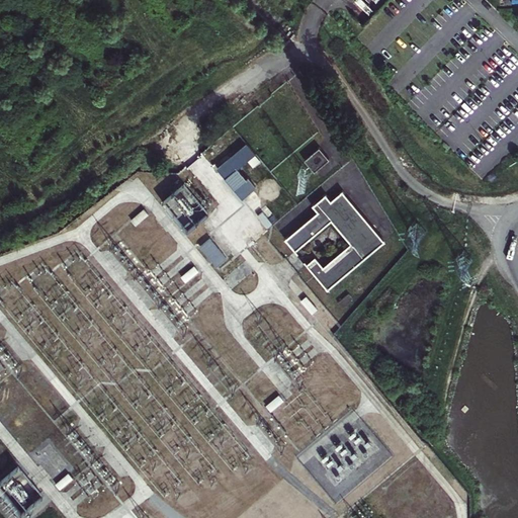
[(247,144),(218,169),(243,198),(256,187),(237,169),(248,160),(255,154),(247,144)]
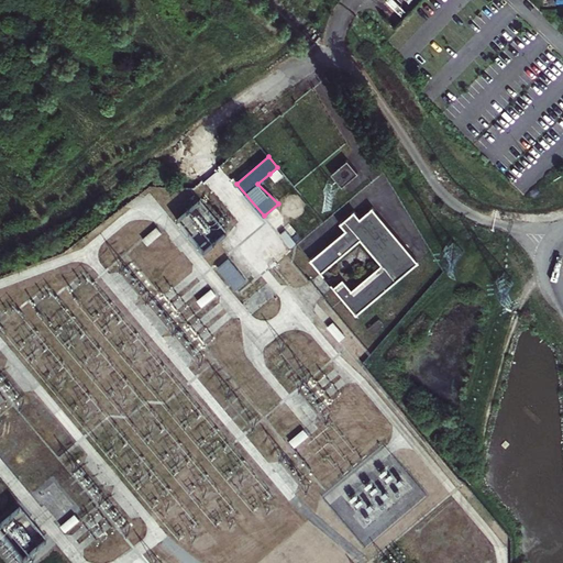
[(348,159),(331,174),(342,187),(359,173),(348,159)]
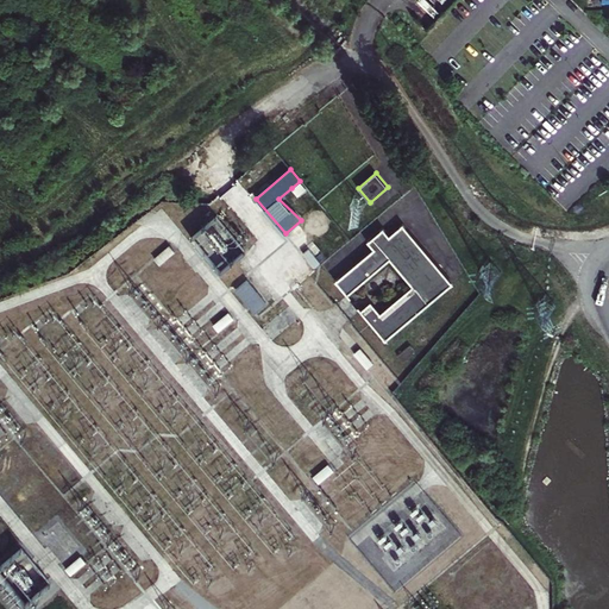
[(306,188),(300,181),(292,188),(297,195),(306,188)]
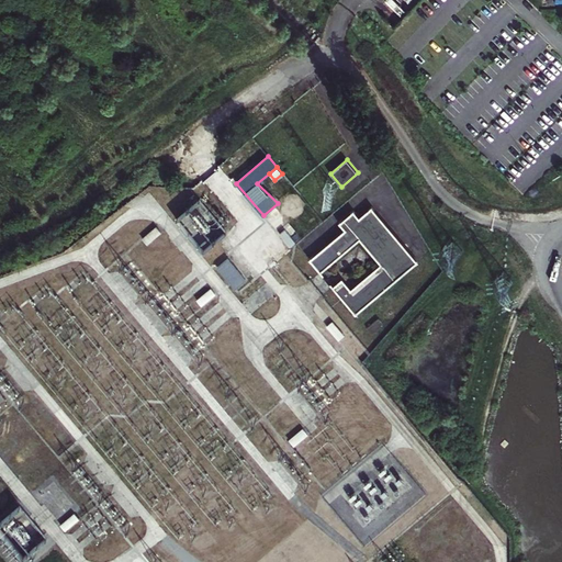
[(561,172),(548,182),(561,182),(561,172)]
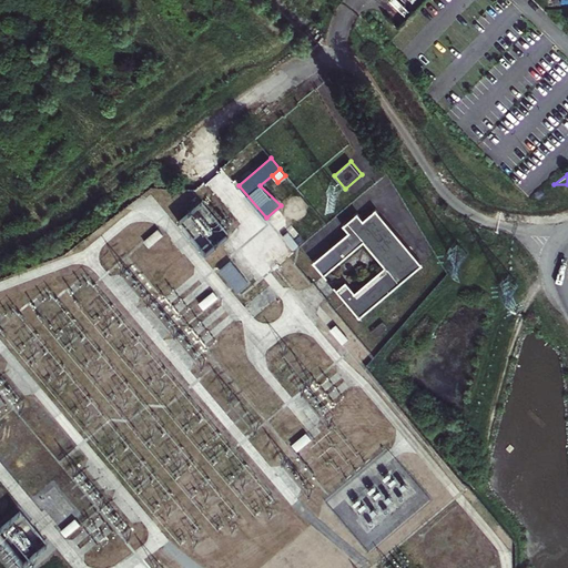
[(206,198),(181,221),(209,253),(235,231),(206,198)]
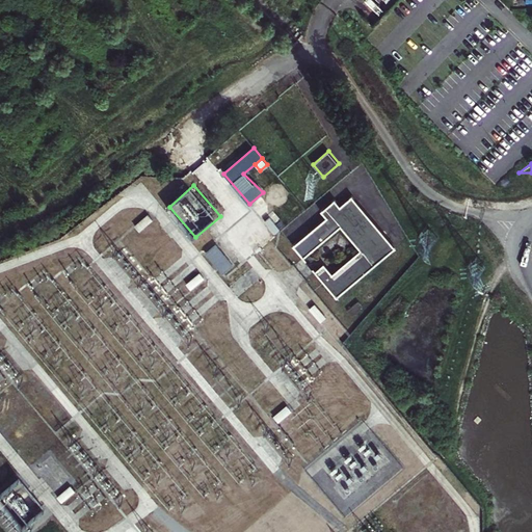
[(326,217),(292,245),(303,258),(341,227),(361,250),(333,273),(324,263),(315,272),(337,297),(396,247),(352,195),(340,206),(335,200),(320,211),(326,217)]
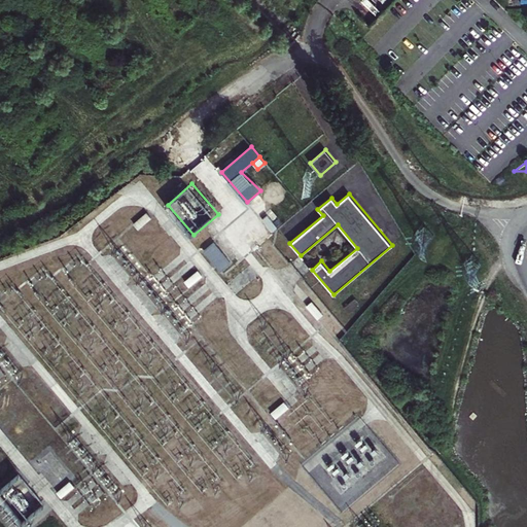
[(272,211),(262,219),(273,232),(282,223),(272,211)]
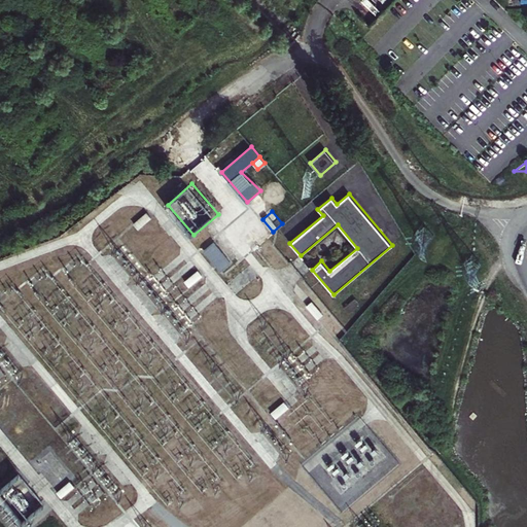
[(145,212),(133,222),(133,223),(138,229),(149,218),(145,212)]
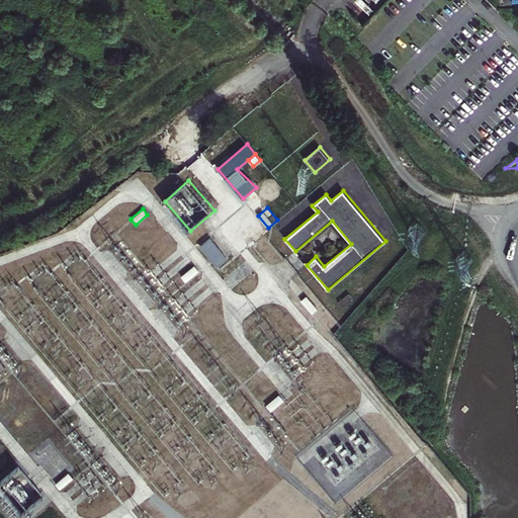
[(226,258),(209,239),(200,246),(218,266),(226,258)]
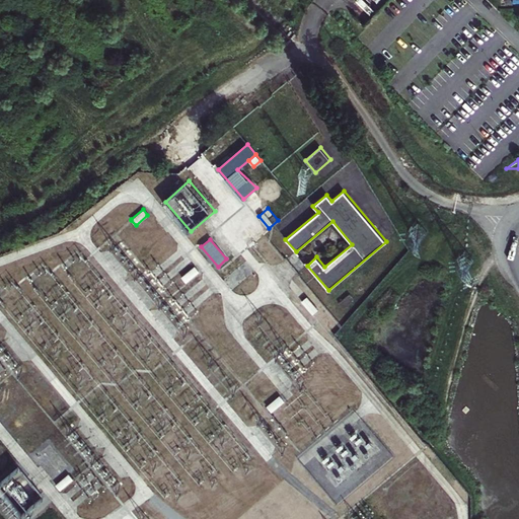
[(194,266),(181,277),(186,282),(198,271),(194,266)]
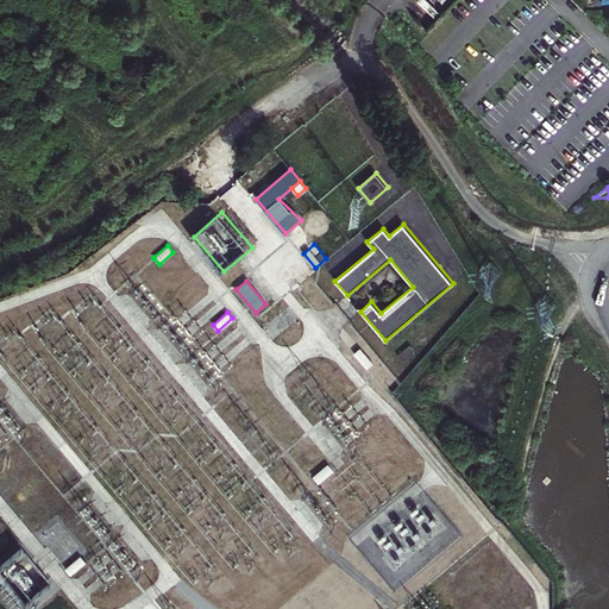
[(410,345),(397,356),(403,362),(415,351),(410,345)]
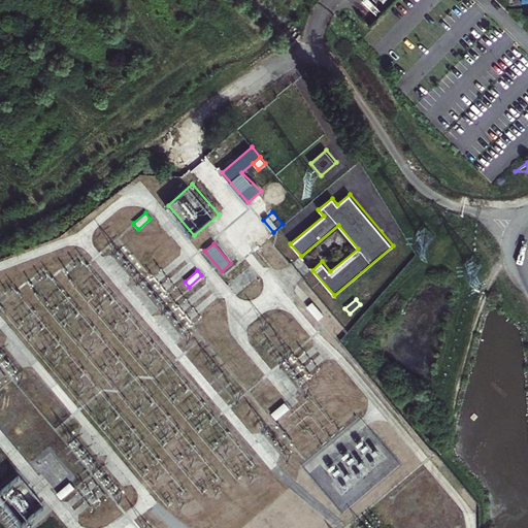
[(323,314),(312,301),(306,305),(318,318),(323,314)]
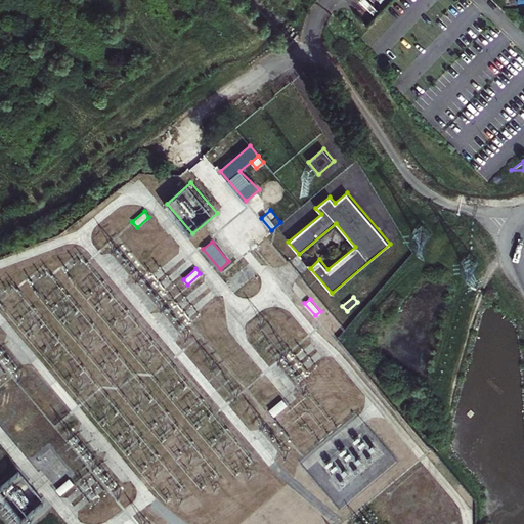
[(287,404),(281,399),(268,410),(272,416),(287,404)]
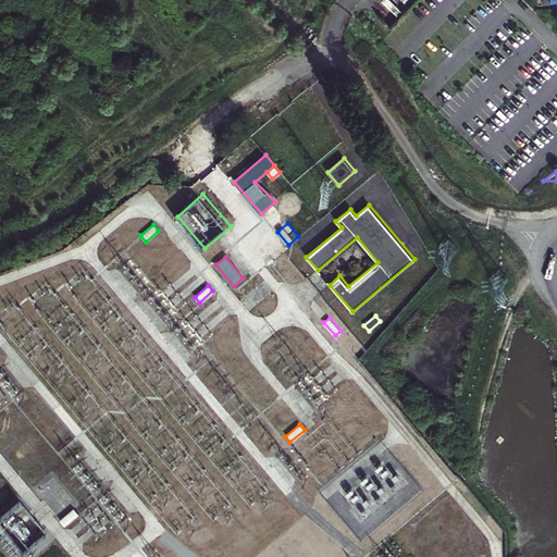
[(0,519),(26,553),(50,534),(22,499),(0,517),(0,519)]
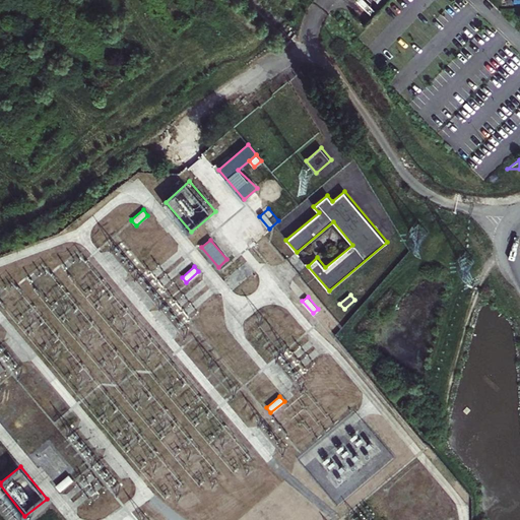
[(68,474),(56,484),(56,485),(60,491),(72,480),(68,474)]
